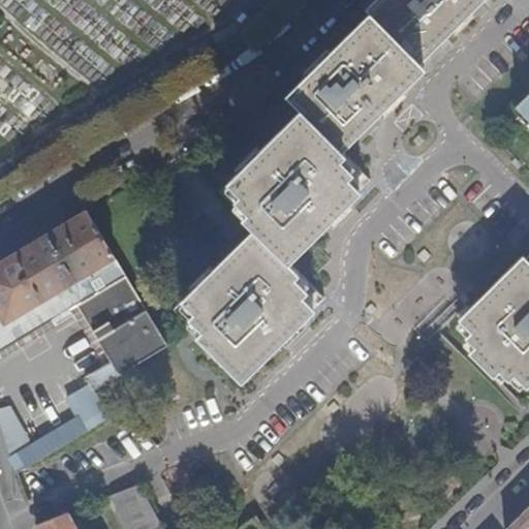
[(261,258),(306,316),(325,297),(288,260),(370,180),(340,150),(336,145),(356,125),(361,129),(455,51),(490,17),(506,0),(415,0),(301,111),(220,191),(255,227),(173,310),(188,327),(240,279),(261,258)]
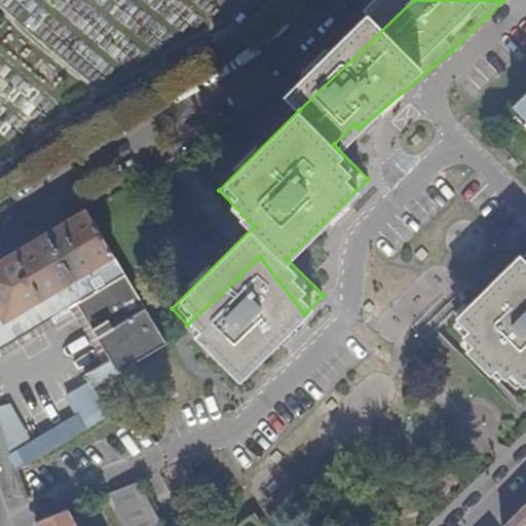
[(525,95),(514,107),(525,119),(525,122),(523,125),(525,128),(525,95)]
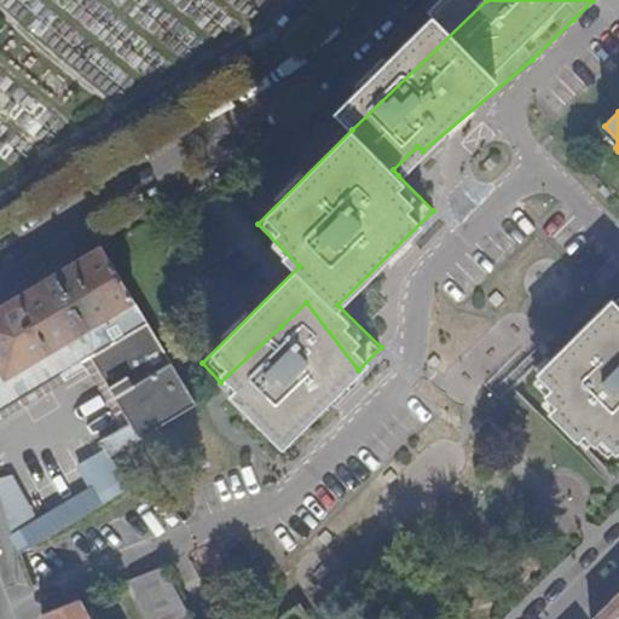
[(618,144),(618,140),(605,126),(600,131),(615,148),(618,144)]
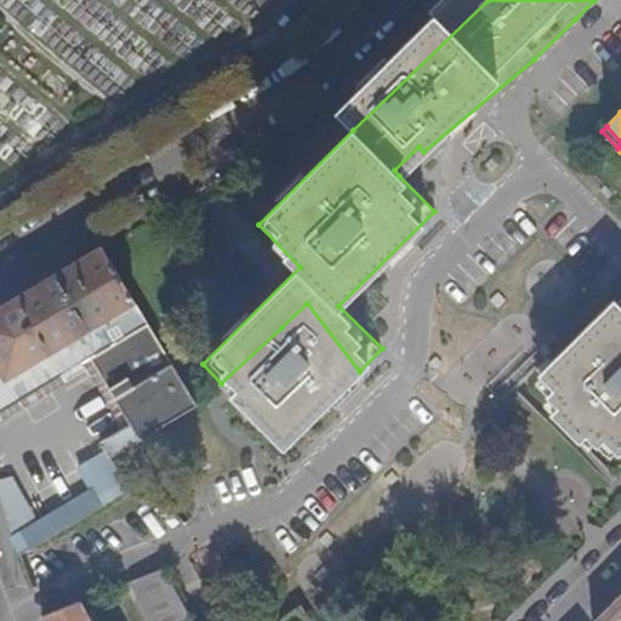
[(394,170),(399,176),(423,152),(419,147),(394,170)]
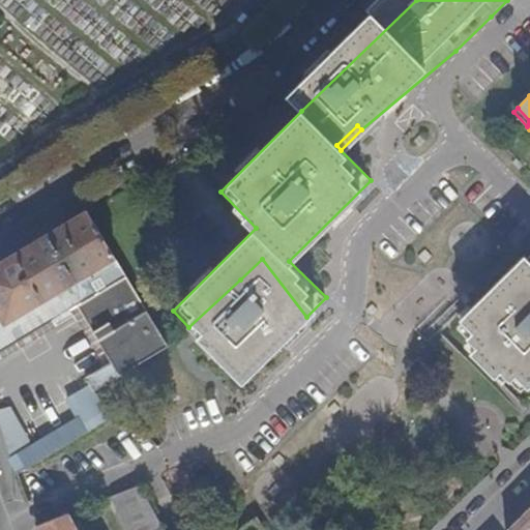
[(101,387),(167,348),(123,275),(85,210),(0,262),(0,351),(51,320),(54,325),(71,315),(68,310),(76,305),(111,362),(85,377),(93,392),(101,387)]
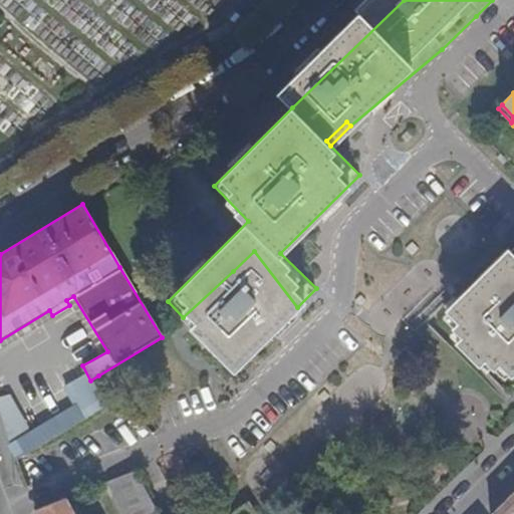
[(513,253),(509,249),(447,309),(459,322),(454,327),(462,336),(457,342),(477,363),(483,358),(492,367),(497,362),(509,374),(513,369),(513,253)]
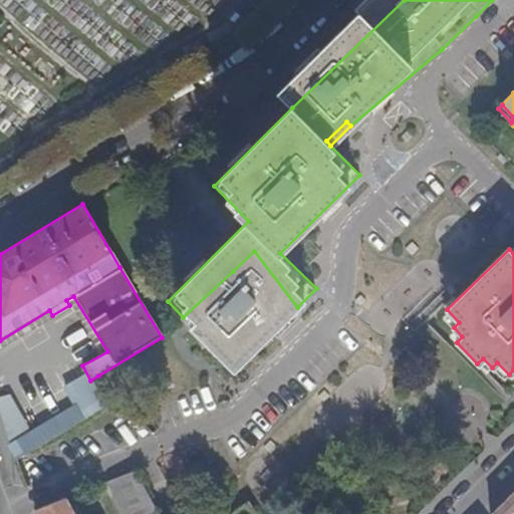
[(276,327),(297,307),(254,251),(233,271),(276,327)]
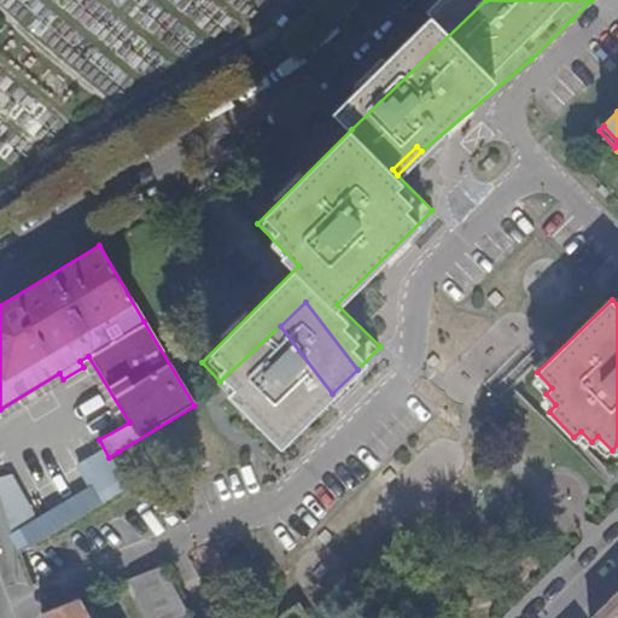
[(281,443),(332,394),(280,326),(220,382),(281,443)]
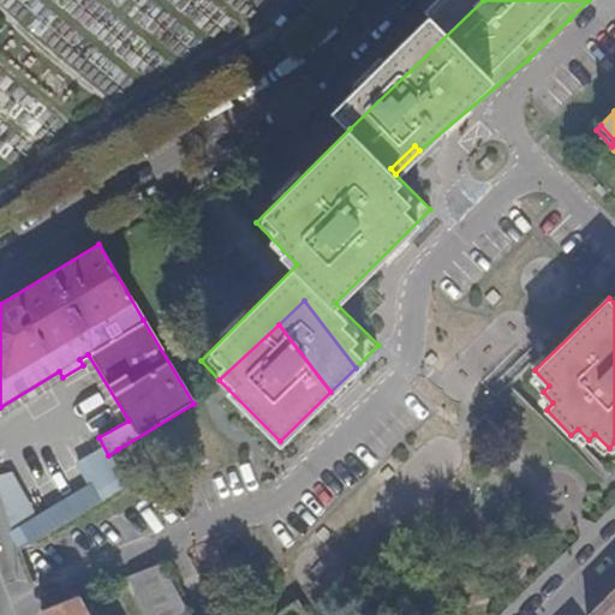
[(549,386),(535,370),(529,376),(543,392),(549,386)]
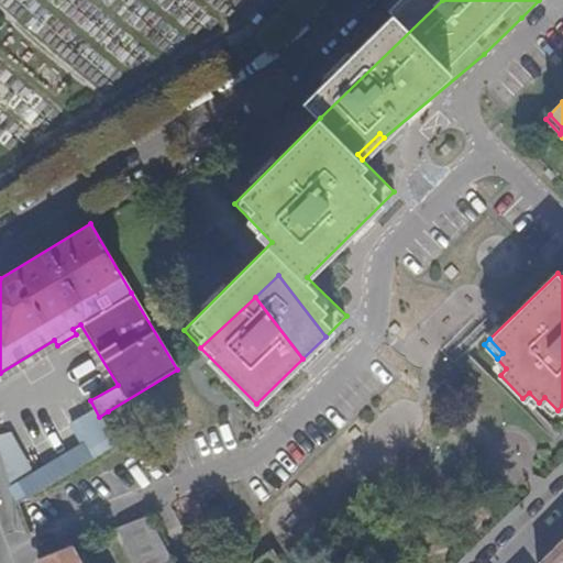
[(506,368),(497,359),(490,365),(500,375),(506,368)]
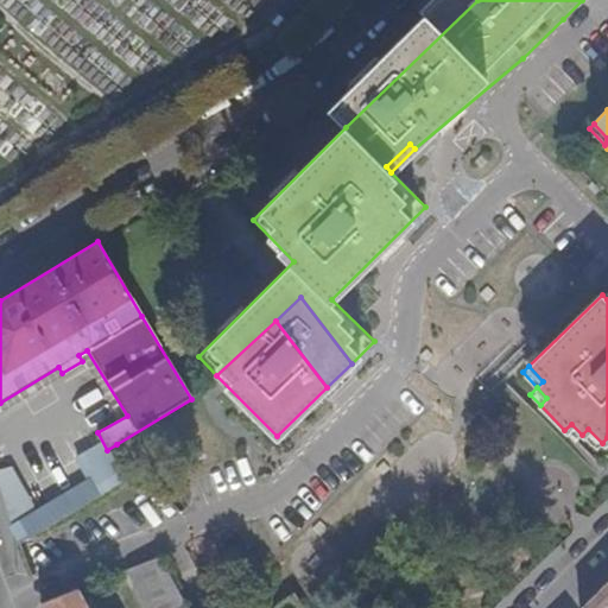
[(571,424),(564,430),(575,442),(582,435),(571,424)]
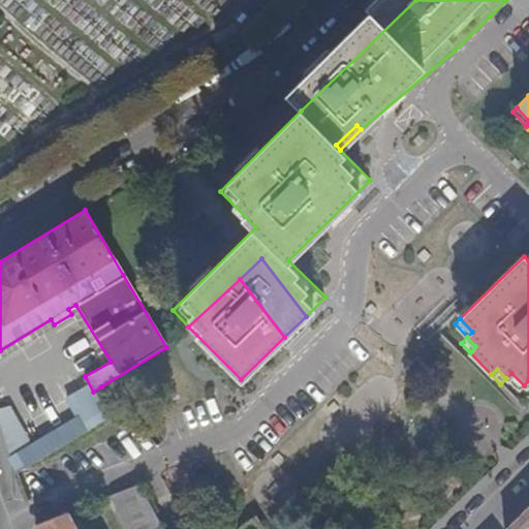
[(519,391),(524,385),(511,373),(506,378),(519,391)]
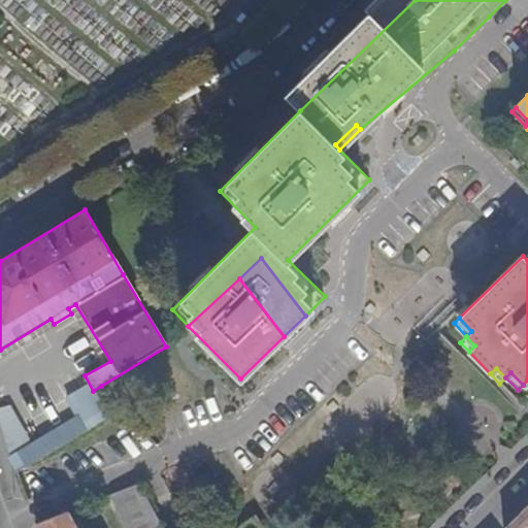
[(8,405),(0,407),(0,425),(5,443),(10,458),(23,454),(8,405)]
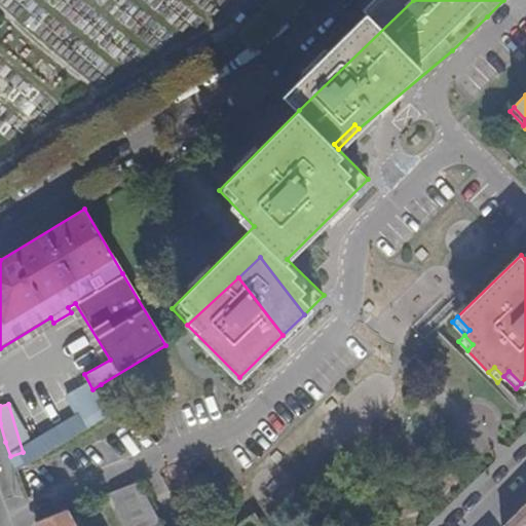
[(139,482),(110,493),(124,525),(159,525),(161,525),(139,482)]
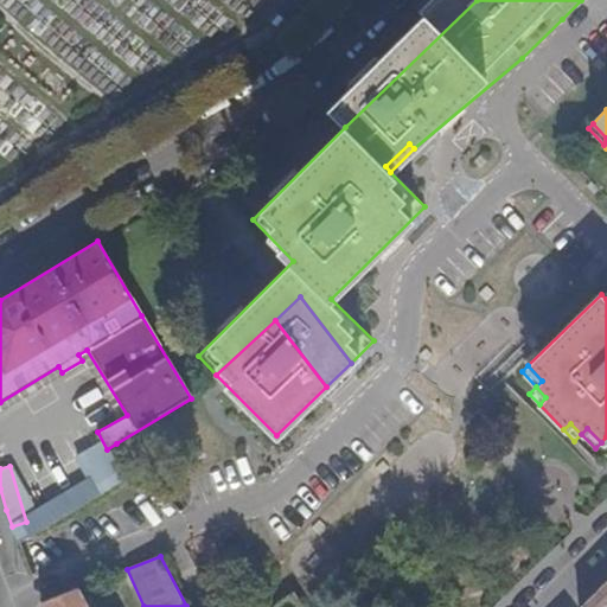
[(606,581),(581,606),(602,606),(606,604),(606,581)]
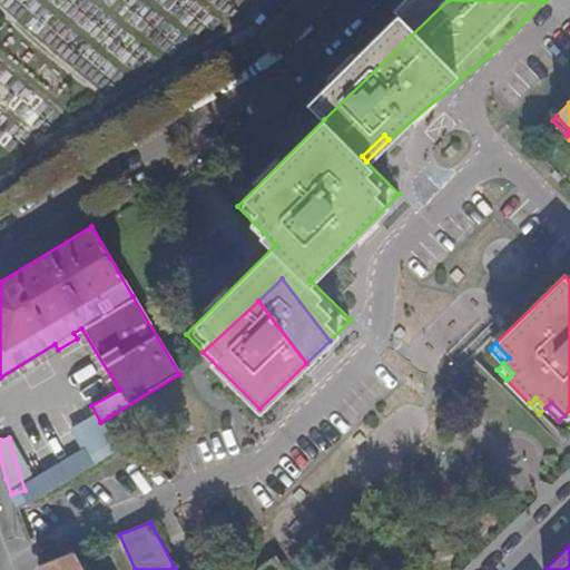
[(82,569),(74,552),(39,567),(40,569),(82,569)]
